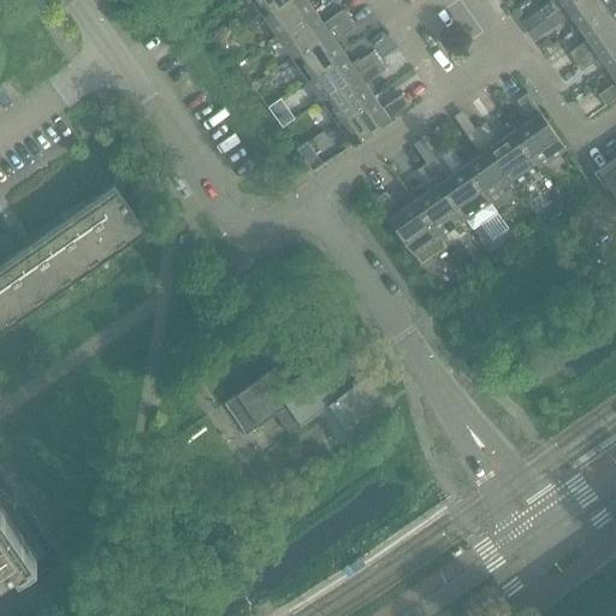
[(252,0),(262,16),(284,0),(252,0)]
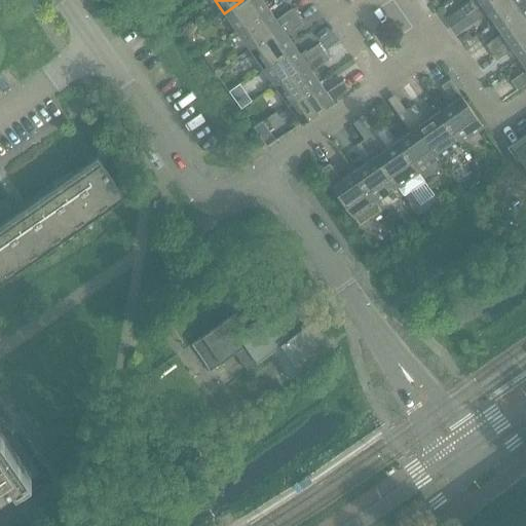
[(237,32),(268,9),(262,0),(242,0),(224,13),(237,32)]
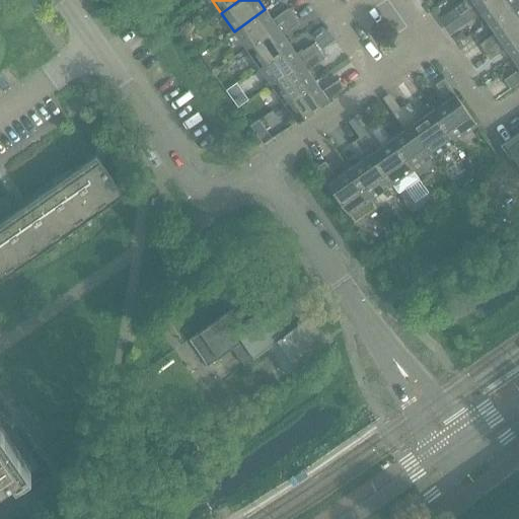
[(459,16),(482,0),(465,0),(454,8),(459,16)]
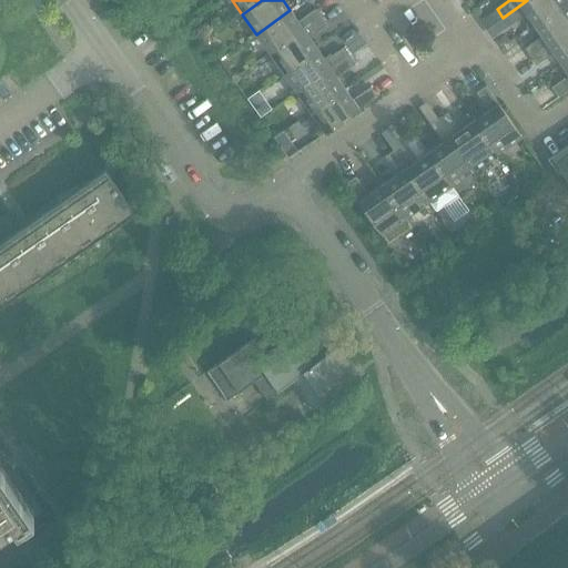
[(534,24),(567,1),(566,0),(527,0),(503,18),(509,26),(526,13),(534,24)]
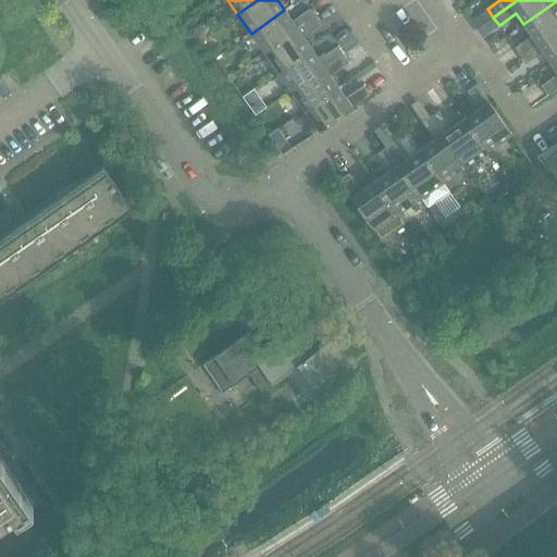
[(520,56),(556,28),(556,1),(523,24),(531,36),(515,48),(520,56)]
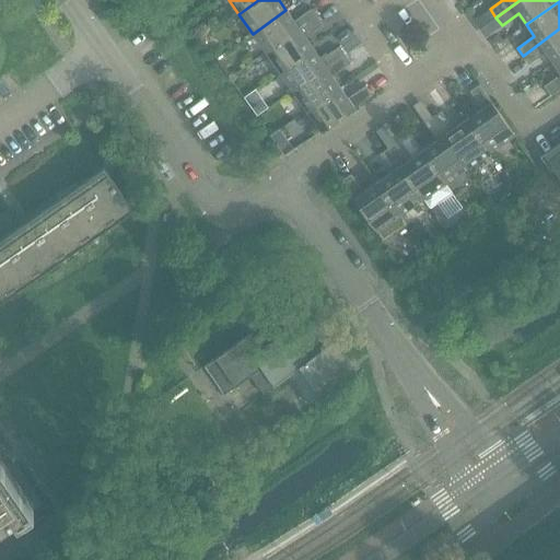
[(311,9),(301,16),(306,24),(316,16),(311,9)]
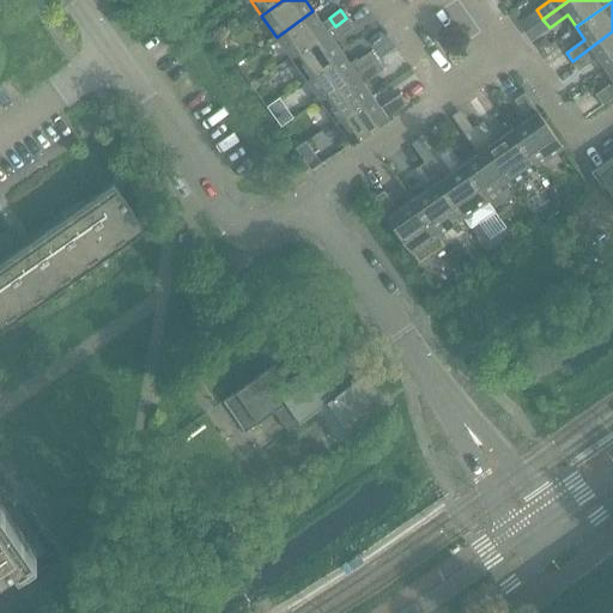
[(291,58),(328,31),(313,11),(277,37),(291,58)]
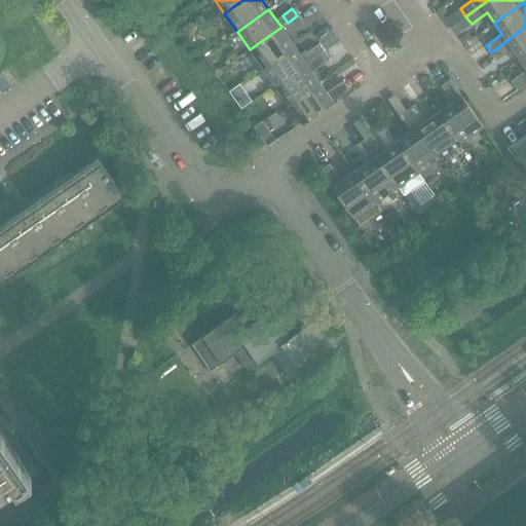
[(297,15),(288,23),(294,31),(303,24),(297,15)]
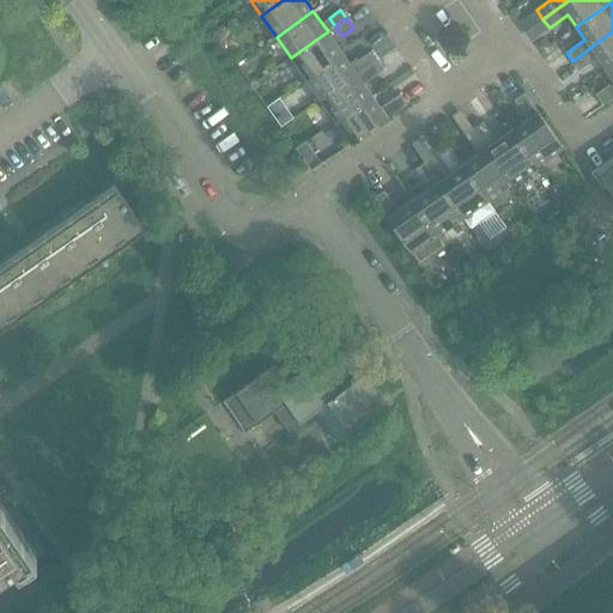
[(307,79),(343,53),(328,31),(291,58),(307,79)]
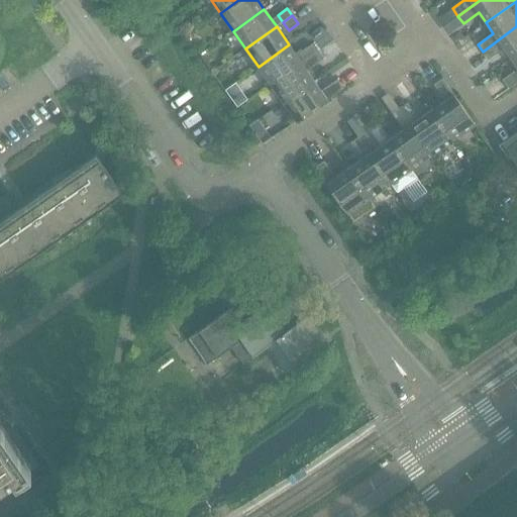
[(516,26),(483,52),(488,60),(504,48),(511,59),(516,54),(516,26)]
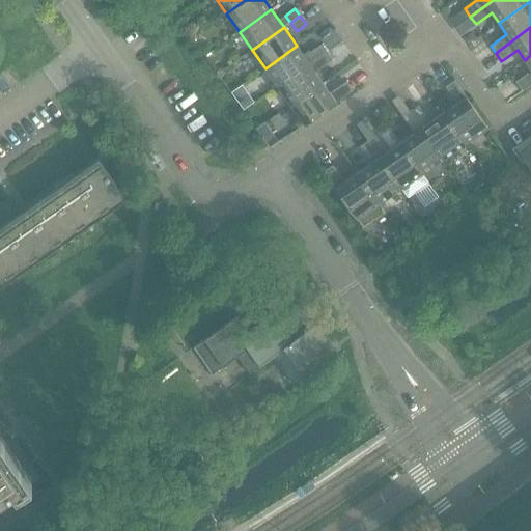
[(278,86),(326,53),(320,46),(304,57),(297,46),(266,68),(278,86)]
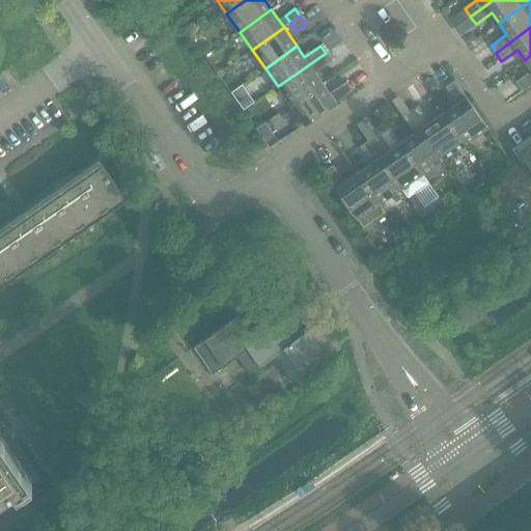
[(290,105),(323,83),(315,73),(332,61),(326,53),(278,86),(290,105)]
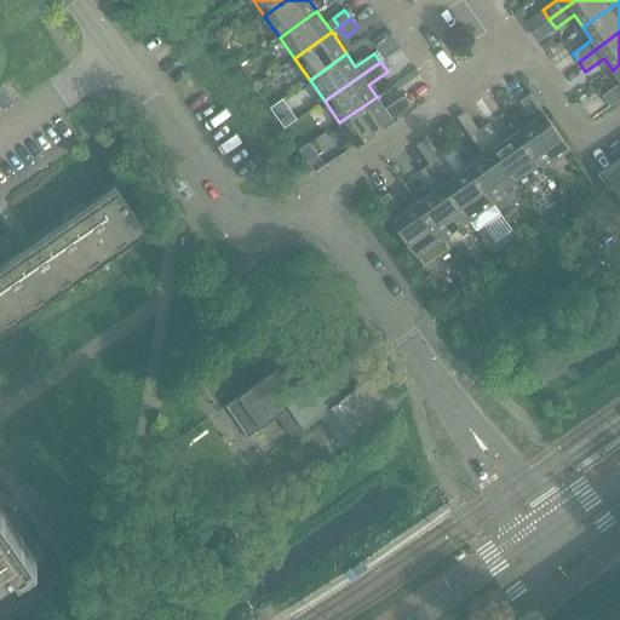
[(619,64),(613,70),(619,80),(619,82),(602,96),(609,107),(619,98),(619,64)]
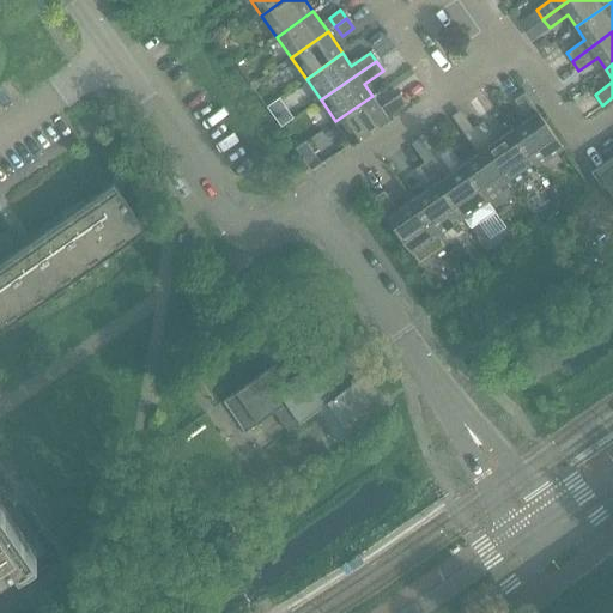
[(511,129),(538,167),(563,149),(525,93),(515,99),(527,119),(511,129)]
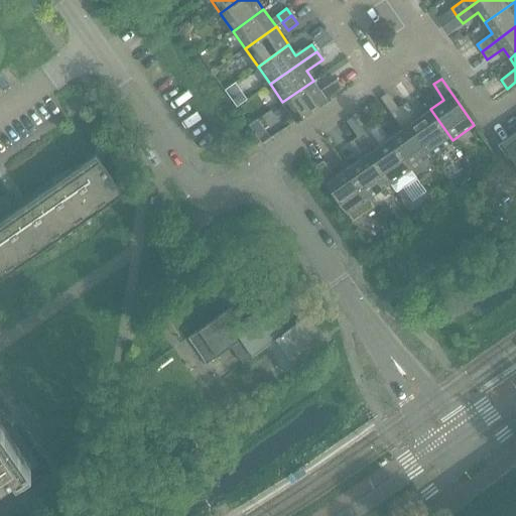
[(295,121),(296,121),(343,89),(337,80),(320,91),(313,81),(282,102),(295,121)]
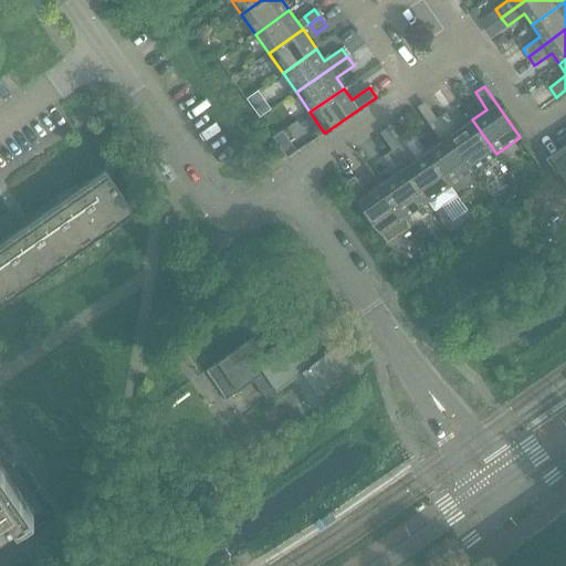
[(258,91),(247,98),(260,118),(271,109),(258,91)]
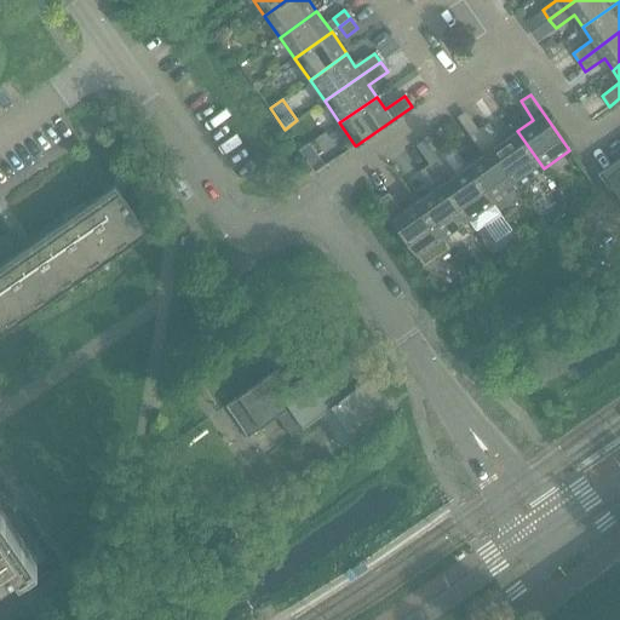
[(544,168),(517,131),(501,143),(488,124),(480,130),(518,185),(544,168)]
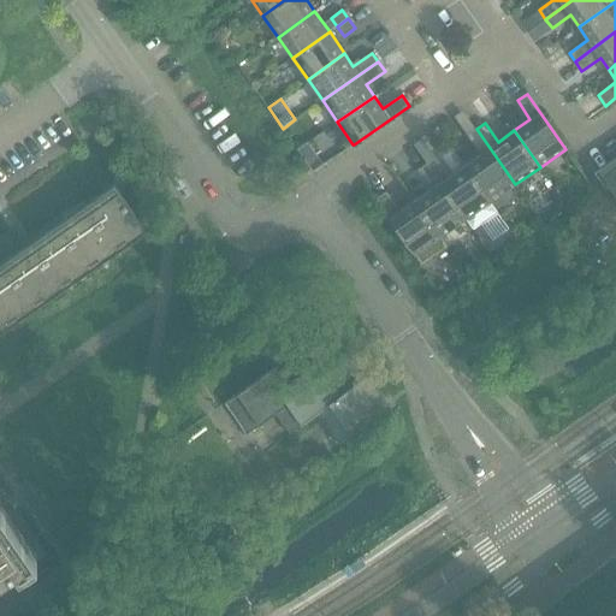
[(490,202),(515,184),(477,129),(467,135),(480,154),(465,165),(490,202)]
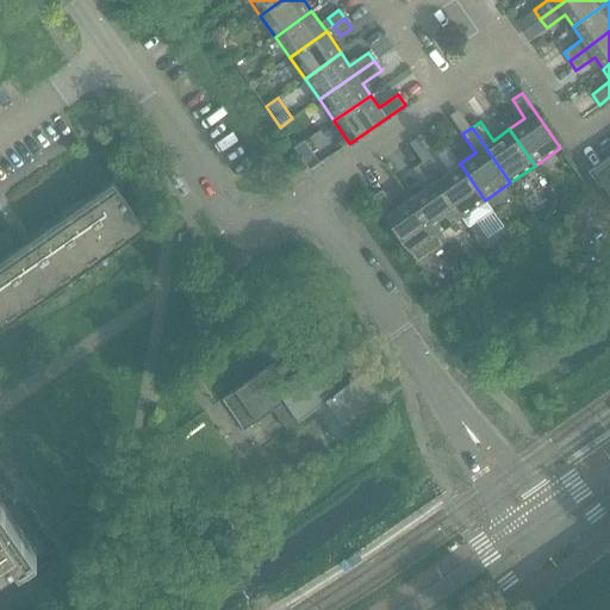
[(305,142),(296,148),(305,162),(315,155),(305,142)]
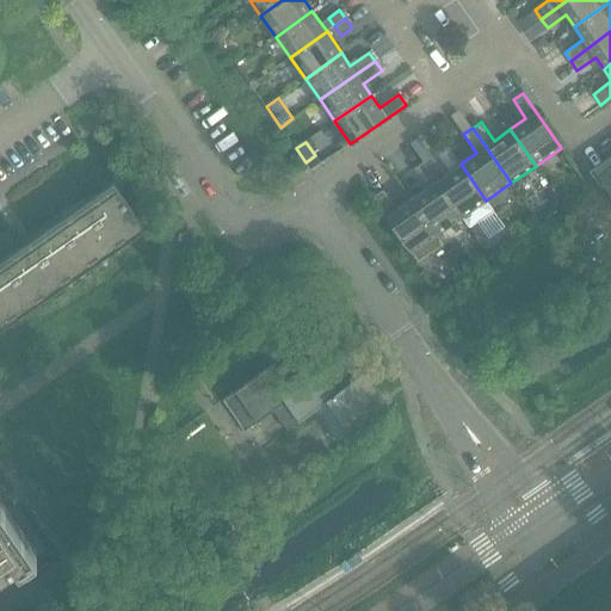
[(610,144),(603,152),(610,164),(597,174),(610,195),(610,144)]
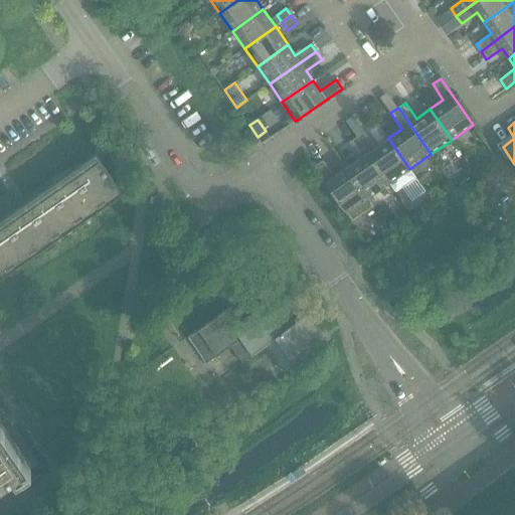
[(364,131),(357,136),(389,183),(395,191),(415,177),(409,169),(388,138),(375,147),(364,131)]
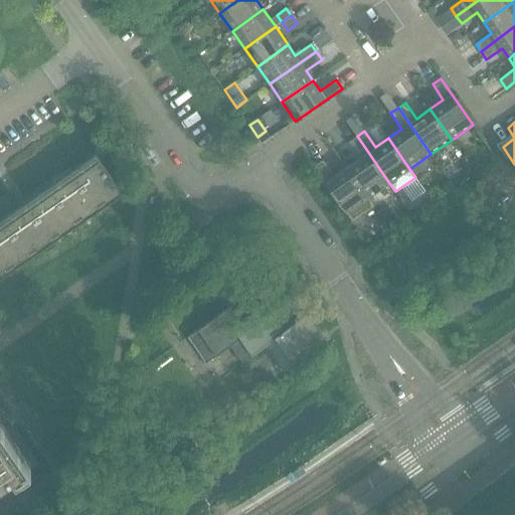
[(368,197),(389,183),(357,136),(349,142),(360,158),(347,167),(368,197)]
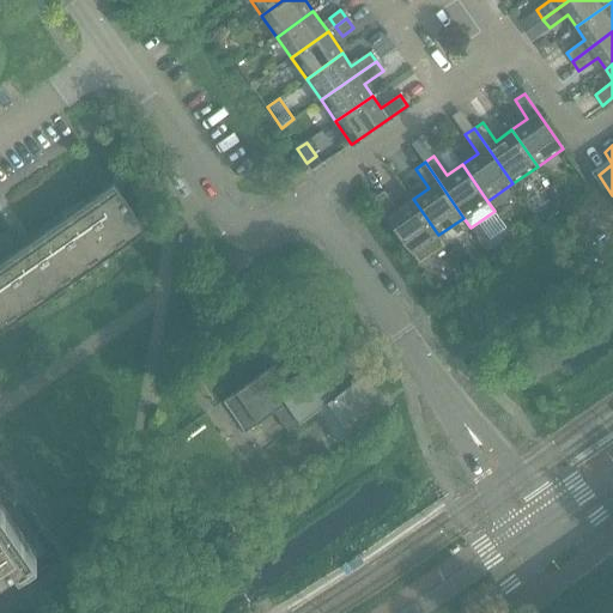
[(146,192),(137,177),(128,182),(137,196),(146,192)]
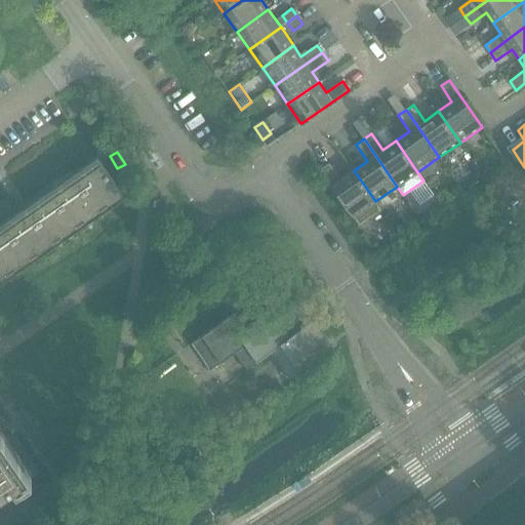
[(0,231),(0,282),(124,196),(101,162),(0,231)]
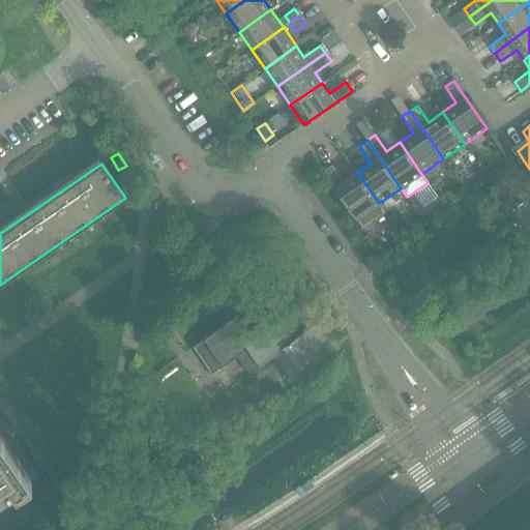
[(379,203),(357,172),(344,181),(332,165),(323,171),(357,219),(357,218),(363,226),(384,211),(379,203)]
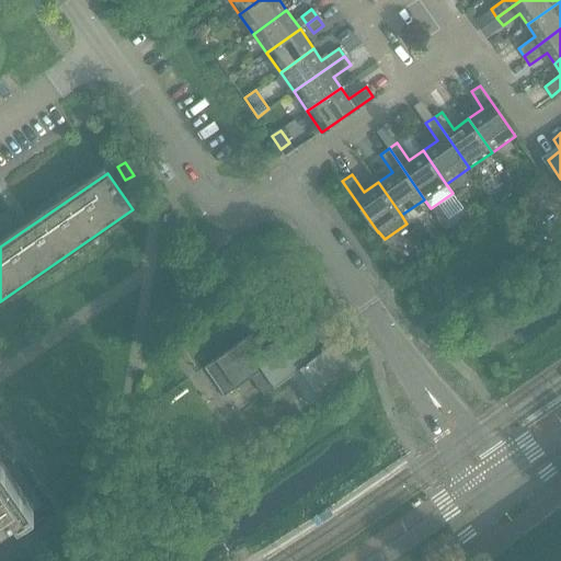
[(252,333),(205,366),(205,367),(219,387),(225,395),(251,376),(263,393),(288,376),(310,362),(309,359),(307,356),(298,344),(289,331),(263,348),(252,333)]
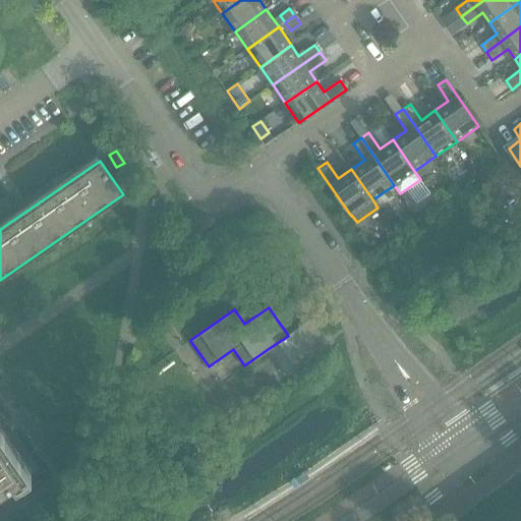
[(288,336),(268,349),(286,374),(330,344),(311,317),(287,334),(288,336)]
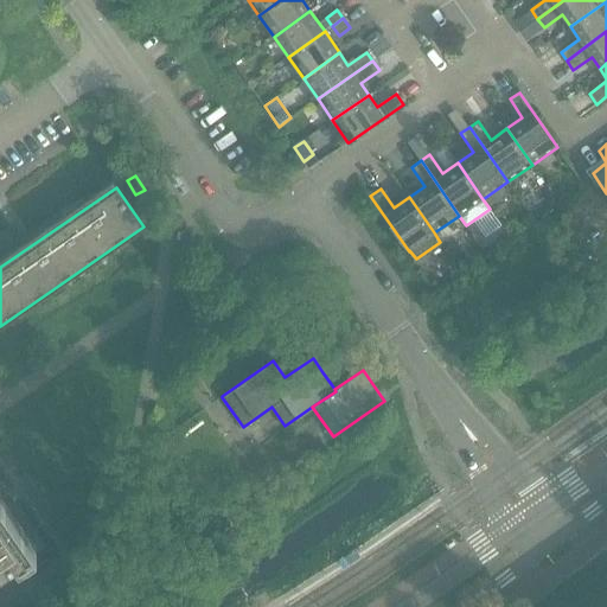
[(0,561),(7,556),(16,568),(17,567),(46,547),(20,509),(8,492),(0,480),(0,561)]
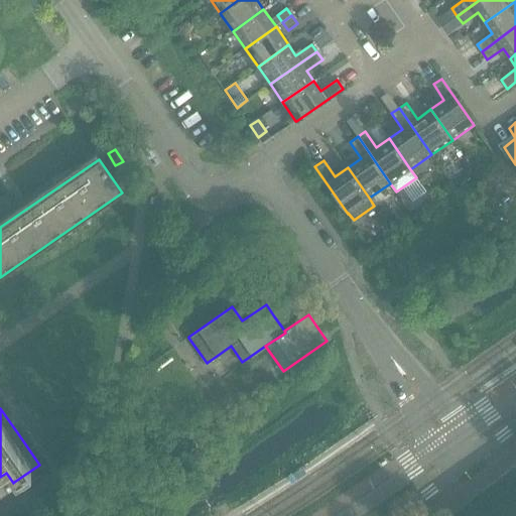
[(303,468),(287,478),(291,484),(306,474),(303,468)]
